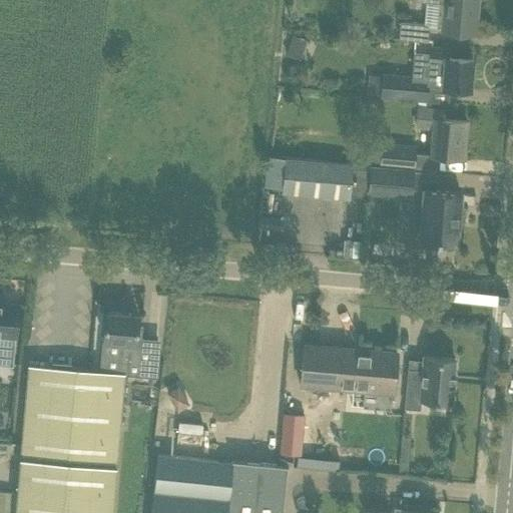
[(415,0),(426,1),(424,24),(430,24),(430,25),(443,26),(442,30),(455,31),(474,33),(477,0),(415,0)]
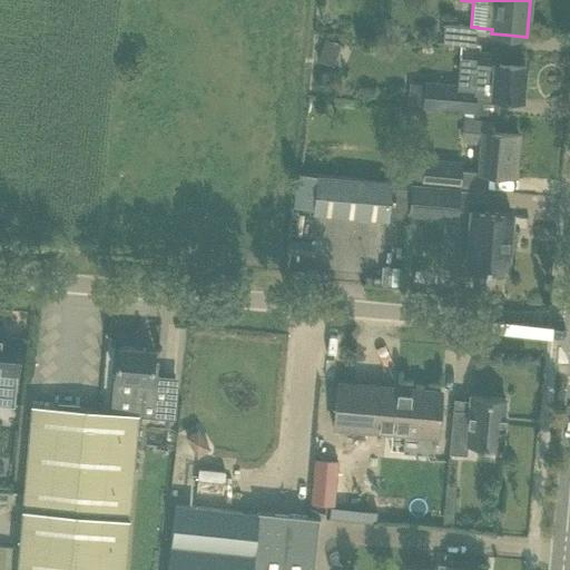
[(478,27),(444,23),(442,42),(475,46),(478,27)]
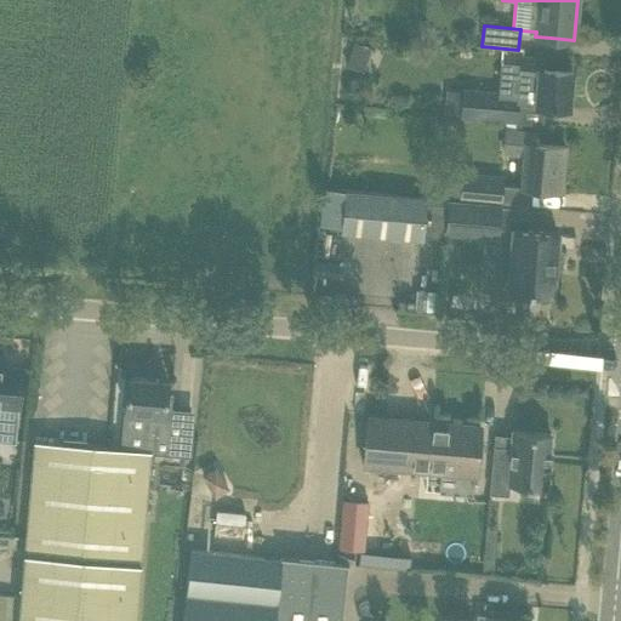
[(346,66),(362,70),(370,46),(354,41),(346,66)]
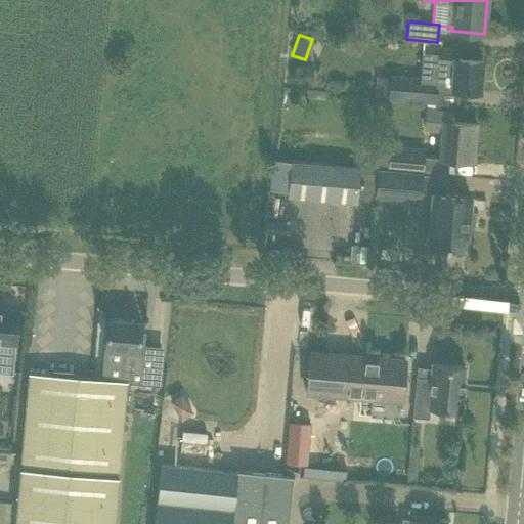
[(435,103),(437,87),(479,91),(482,60),(456,58),(457,50),(438,48),(435,78),(390,75),(389,78),(376,77),(375,96),(388,97),(388,99),(426,102),(435,103)]
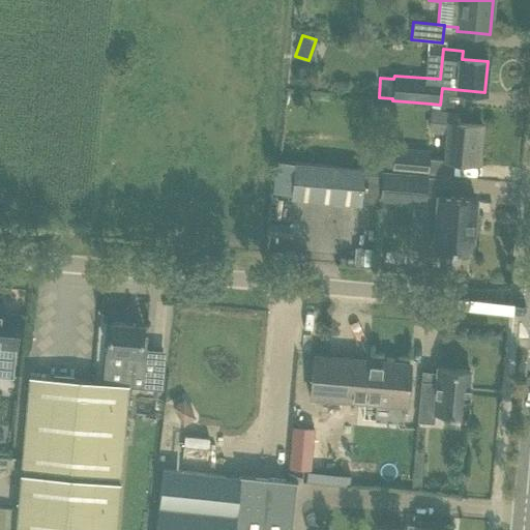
[(431,104),(429,130),(430,130),(446,133),(444,159),(474,163),(475,140),(480,141),(481,125),(461,123),(453,122),(454,114),(439,112),(440,105),(431,104)]
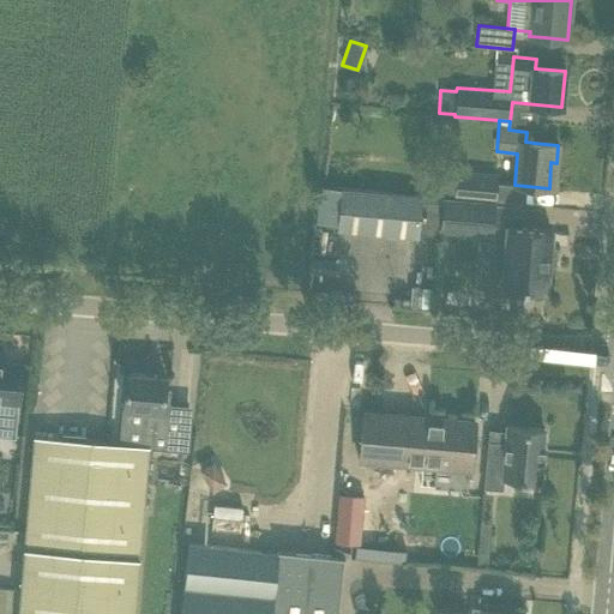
[(494,202),(497,184),(497,179),(495,179),(456,175),(456,178),(434,175),(432,197),(494,202)]
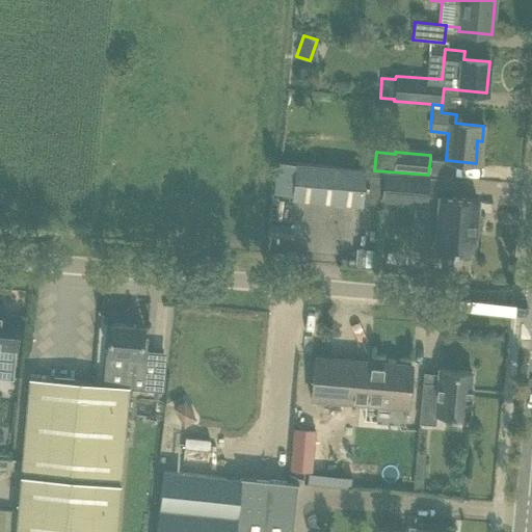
[(292,200),(362,206),(366,169),(277,161),(277,162),(295,163),(292,200)]
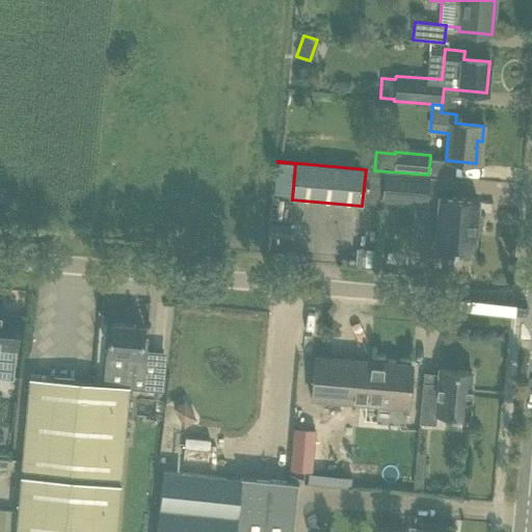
[(427,194),(428,176),(383,173),(381,200),(432,204),(431,228),(436,228),(434,245),(451,246),(451,251),(467,254),(467,248),(472,248),(477,198),(427,194)]
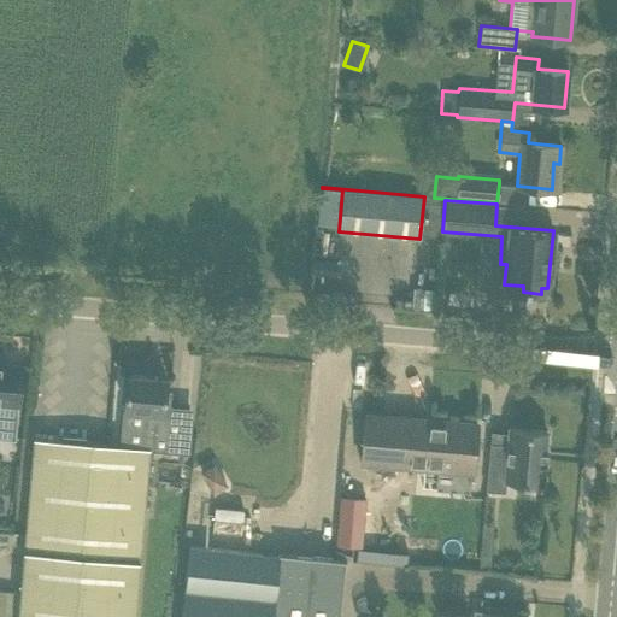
[(0,435),(16,438),(22,365),(0,363),(0,435)]
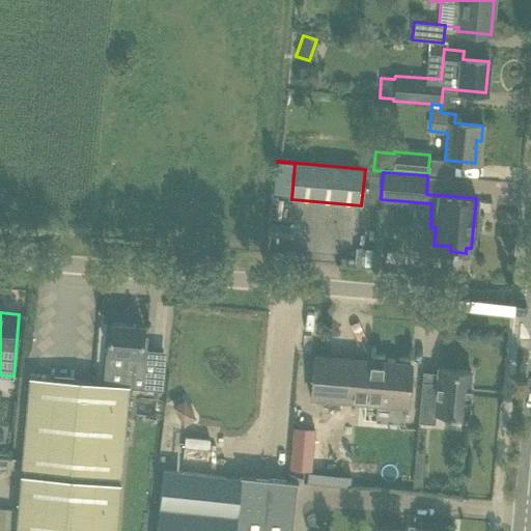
[(142,325),(109,323),(104,384),(128,386),(130,372),(143,373),(146,336),(141,336),(142,325)]
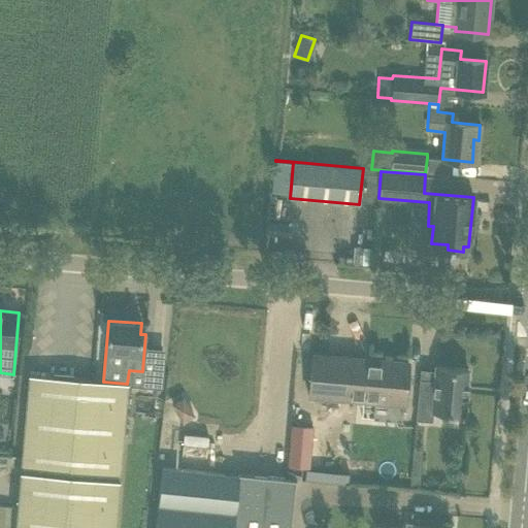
[(311,354),(308,396),(363,400),(374,401),(372,419),(401,421),(403,403),(405,404),(408,362),(311,354)]
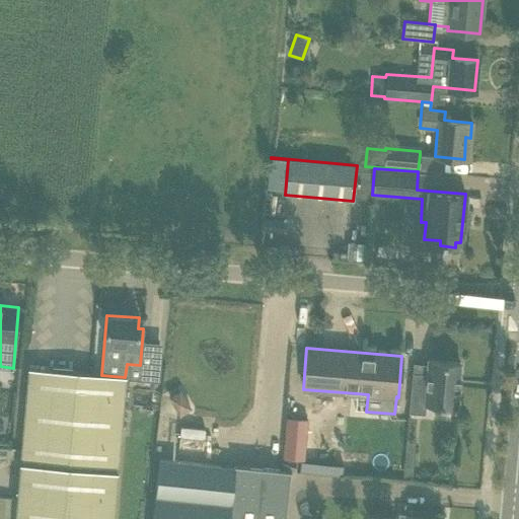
[(427,374),(412,373),(409,413),(425,414),(426,404),(456,406),(460,363),(428,360),(427,374)]
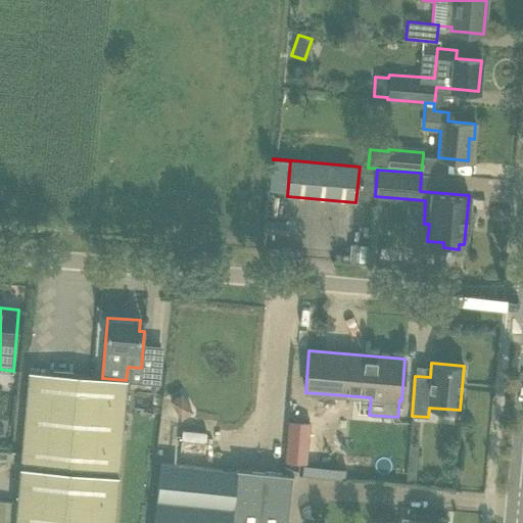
[(113,522),(127,380),(126,380),(102,378),(29,372),(14,522),(3,522),(5,501),(0,500),(0,522),(113,522)]
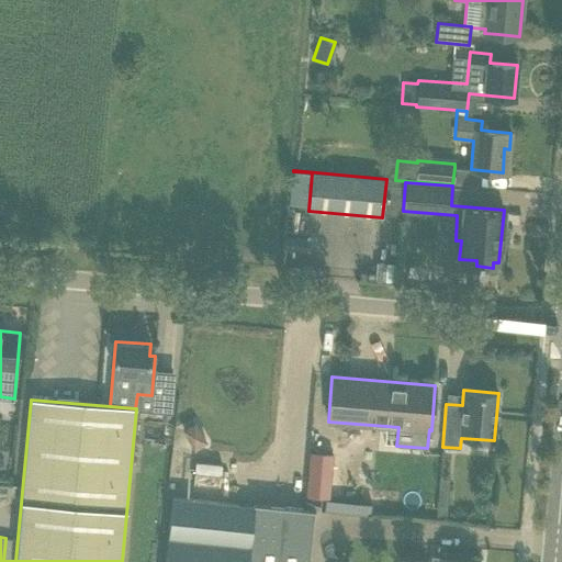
[(194,423),(182,429),(194,448),(205,441),(194,423)]
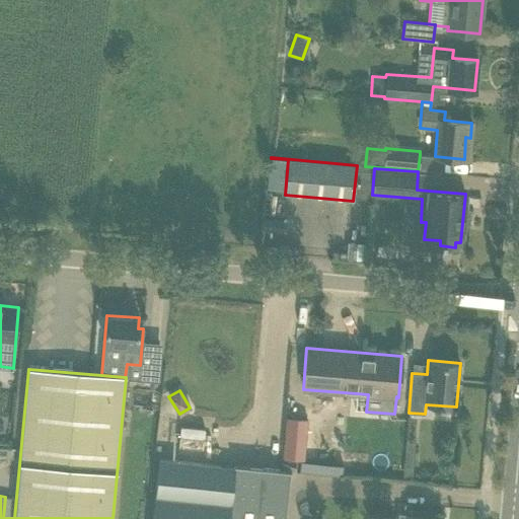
[(282,457),(297,459),(304,459),(307,419),(285,417),(282,457)]
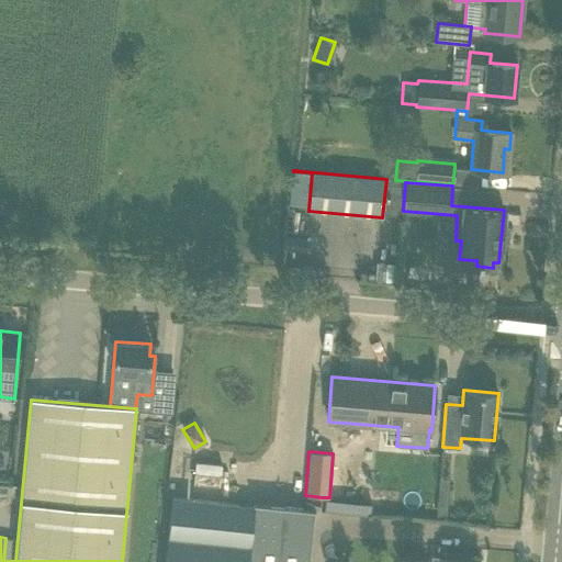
[(221,480),(223,462),(200,459),(197,476),(221,480)]
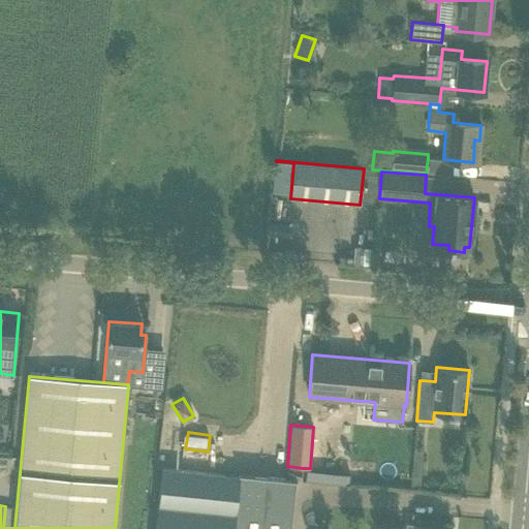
[(0,452),(0,466),(13,467),(14,453),(0,452)]
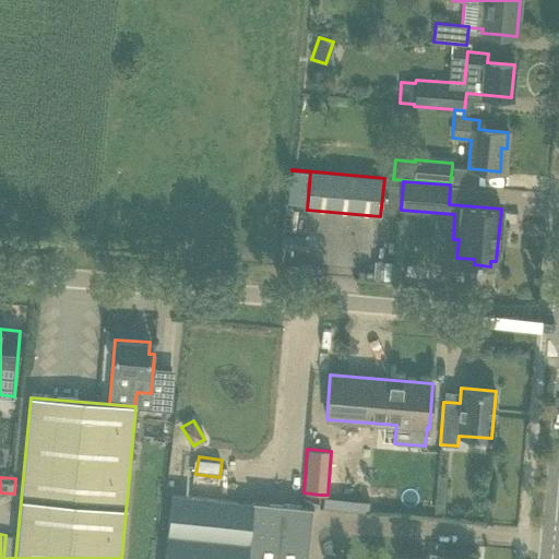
[(307,558),(312,508),(300,507),(171,492),(164,558),(307,558)]
